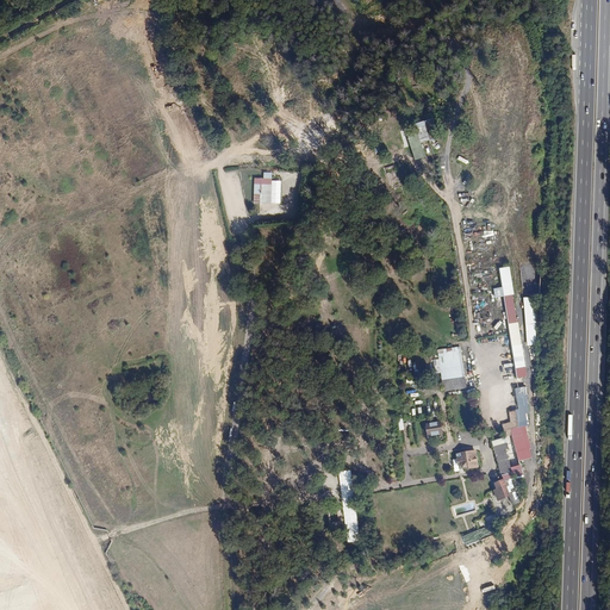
[(440,137),(434,118),(416,124),(417,129),(422,143),(440,137)]
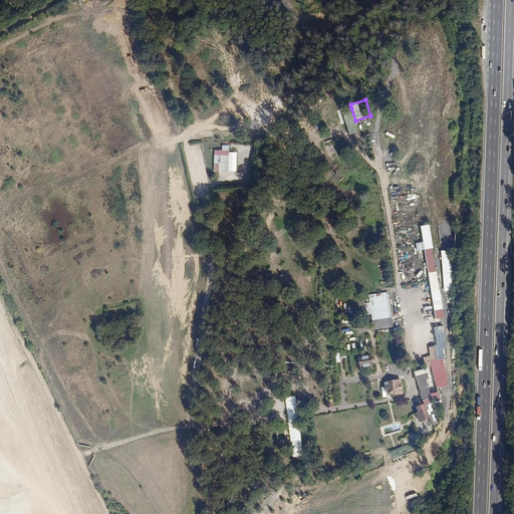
[(222,150),(215,150),(214,172),(229,173),(229,171),(237,172),(237,153),(229,152),(230,145),(222,145),(222,150)]
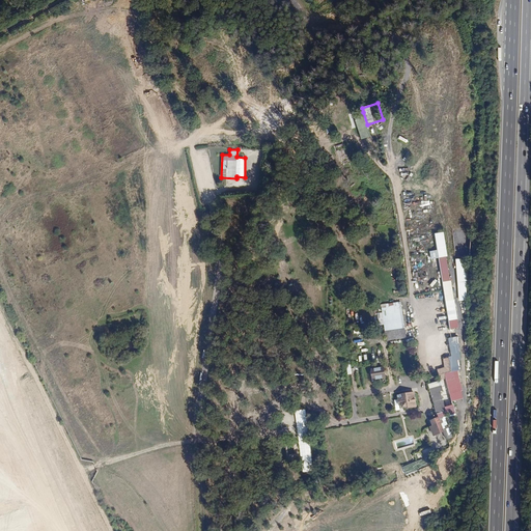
[(444,231),(435,233),(449,322),(457,319),(451,281),(450,281),(445,257),(448,257),(446,246),(447,246),(444,231)]
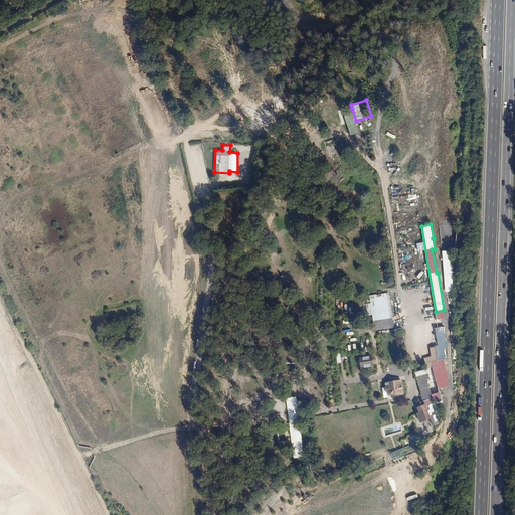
[(452,250),(442,251),(444,274),(454,274),(452,250)]
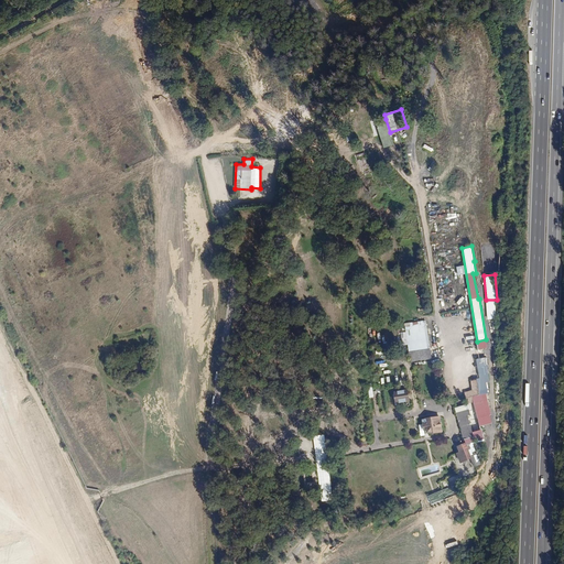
[(426,321),(404,324),(411,361),(432,359),(426,321)]
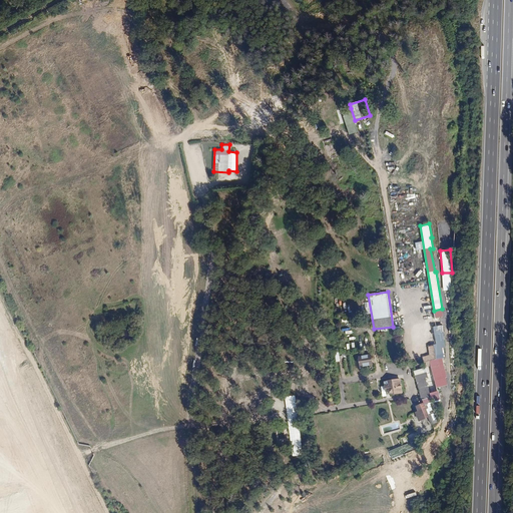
[(448,349),(443,326),(434,327),(438,345),(429,347),(431,356),(423,358),(425,367),(431,366),(430,362),(446,359),(444,350),(448,349)]
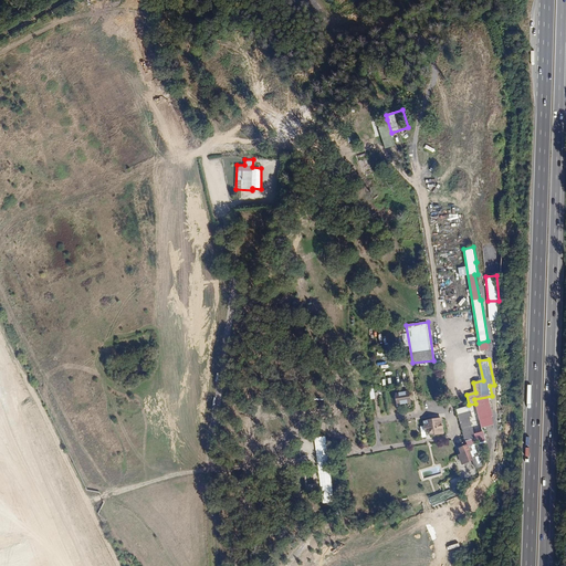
[(409,391),(394,394),(396,405),(411,402),(409,391)]
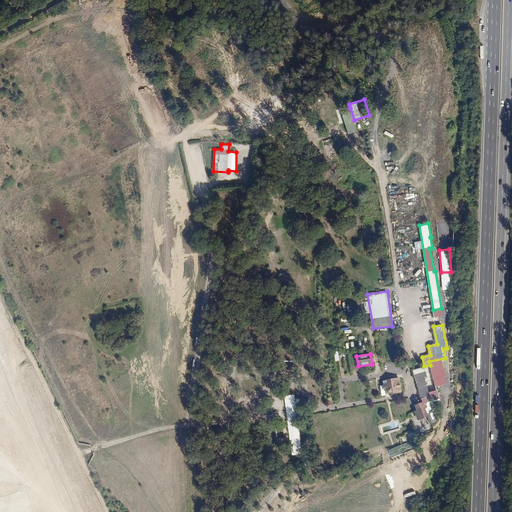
[(428,377),(425,367),(413,370),(421,398),(413,402),(417,411),(414,412),(418,421),(430,416),(423,400),(431,397),(425,377),(428,377)]
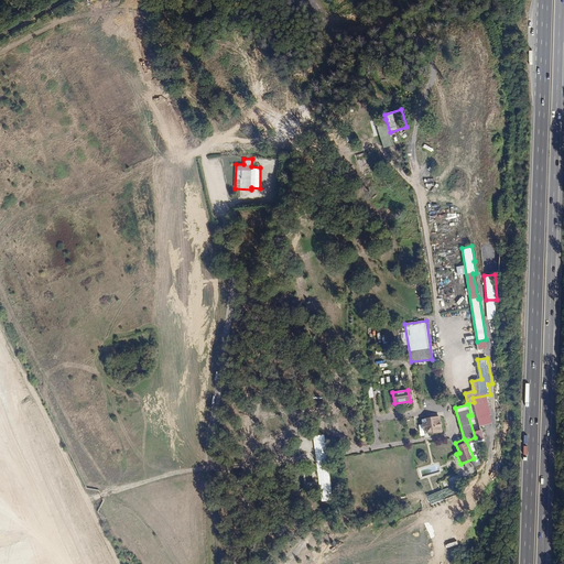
[(443,432),(440,416),(422,419),(424,434),(443,432)]
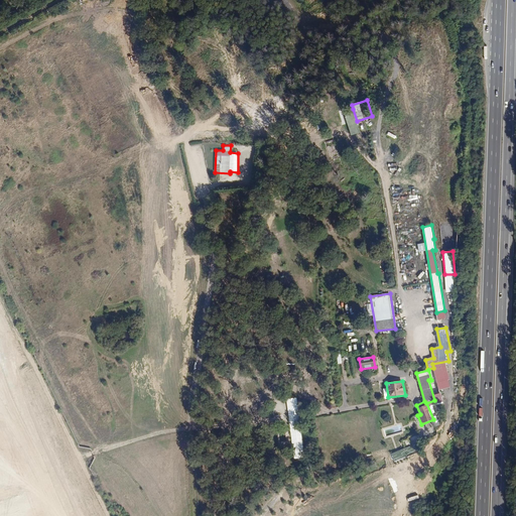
[(304,458),(297,397),(286,398),(293,459),(304,458)]
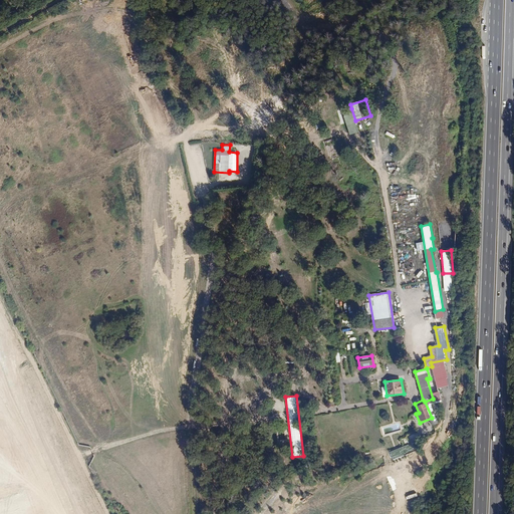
[(393,460),(417,450),(414,442),(390,452),(393,460)]
